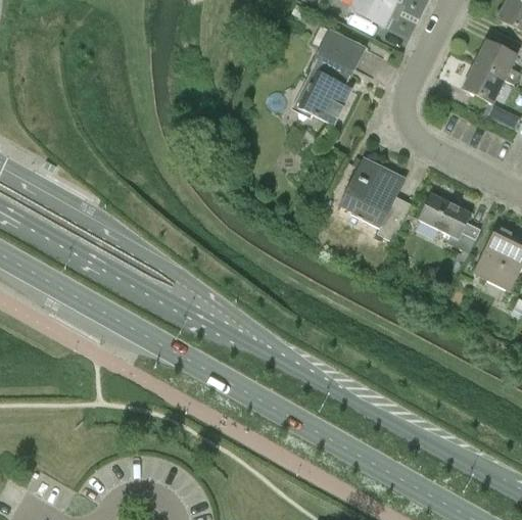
[(354,0),(350,8),(384,25),(396,0),(354,0)]
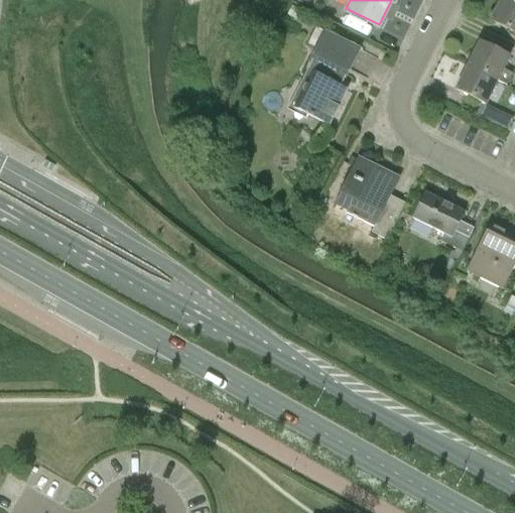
[(514,0),(500,0),(491,18),(514,30),(514,0)]
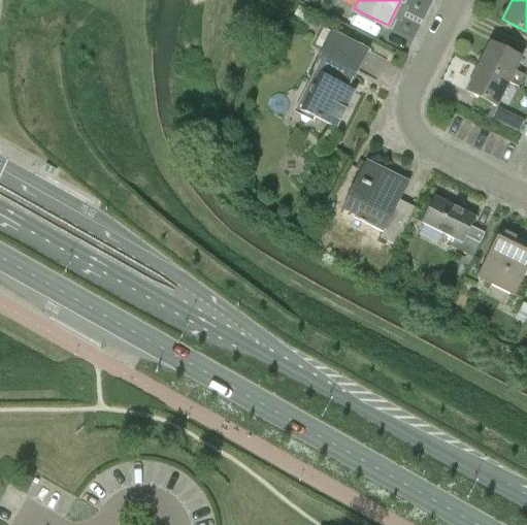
[(350,87),(369,47),(325,26),(316,42),(324,46),(318,59),(324,62),(301,107),(337,126),(356,90),(350,87)]
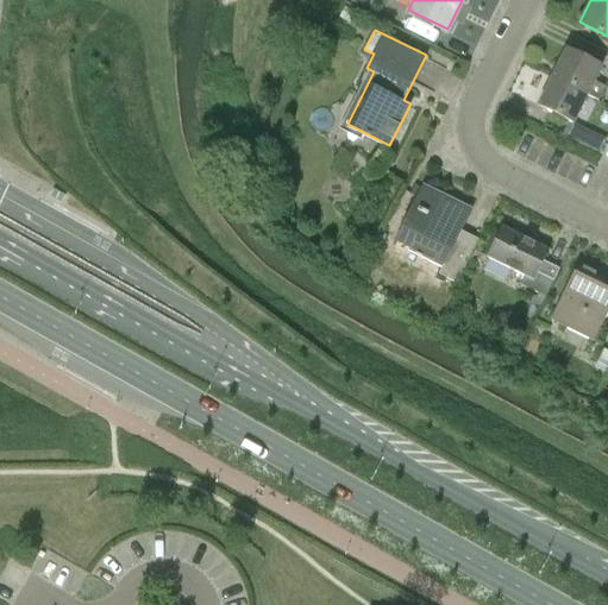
[(553,75),(588,93),(600,99),(607,84),(595,79),(602,64),(568,46),(553,75)]
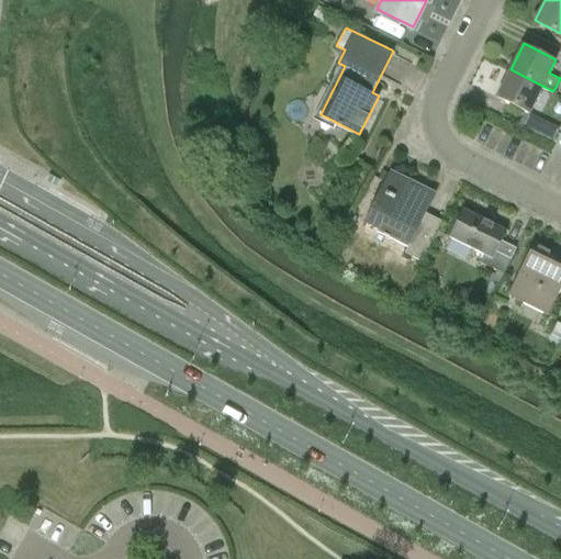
[(542,86),(511,69),(497,96),(530,111),(542,86)]
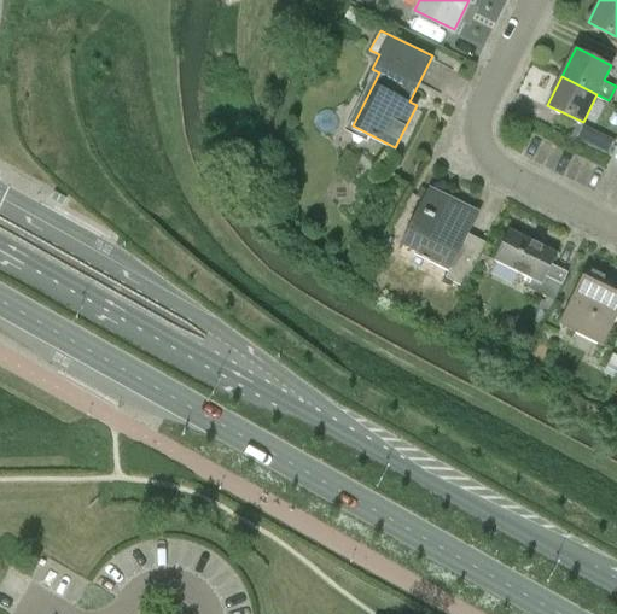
[(609,155),(616,139),(583,124),(577,139),(609,155)]
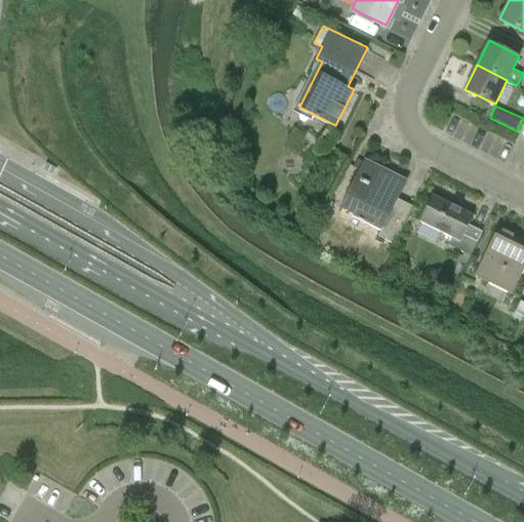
[(365,159),(364,160),(358,157),(354,165),(360,168),(343,203),(384,225),(378,235),(395,242),(412,204),(391,194),(400,176),(365,159)]
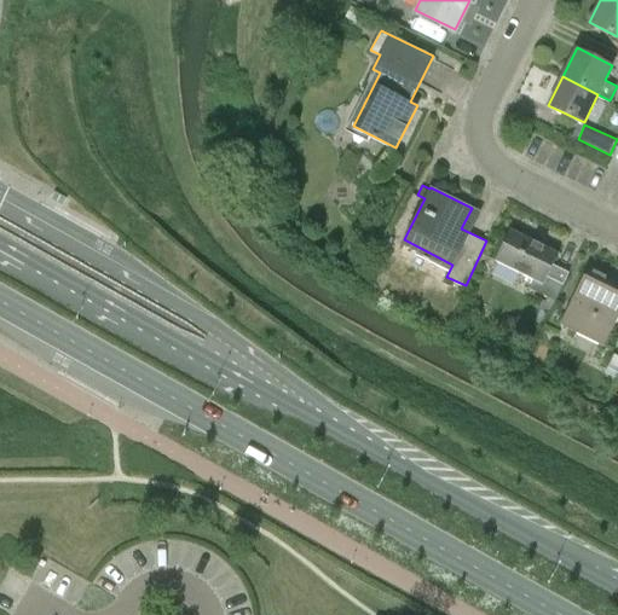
[(68,198),(56,191),(52,197),(64,204),(68,198)]
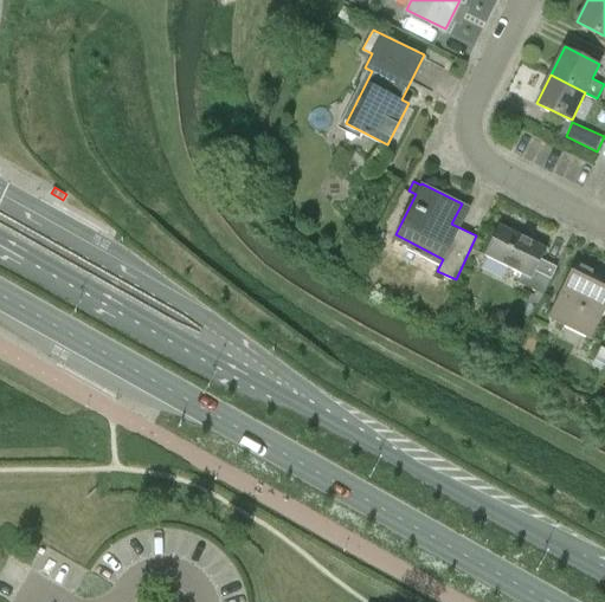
[(500,222),(484,253),(522,272),(519,280),(535,290),(544,293),(557,265),(541,258),(547,246),(500,222)]
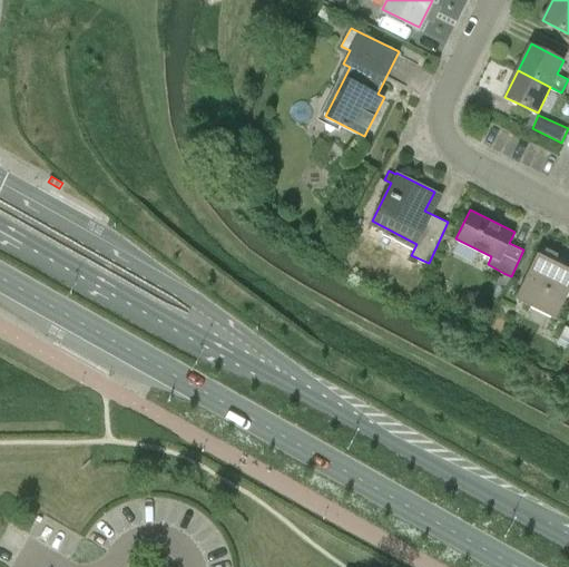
[(568,258),(541,245),(516,296),(557,316),(568,292),(568,258)]
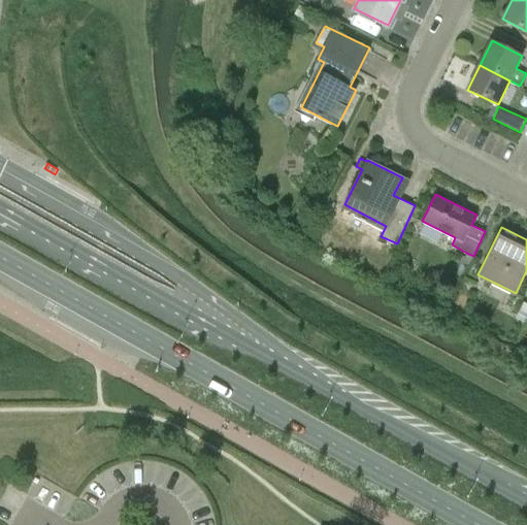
[(457,261),(461,263),(466,266),(468,266),(473,256),(466,253),(465,256),(461,254),(457,261)]
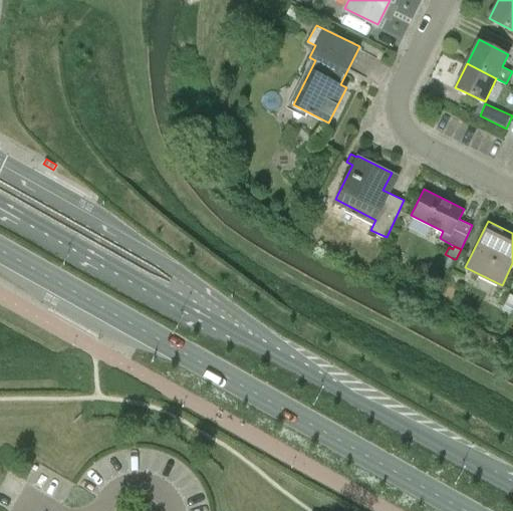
[(449,268),(454,259),(449,256),(444,265),(449,268)]
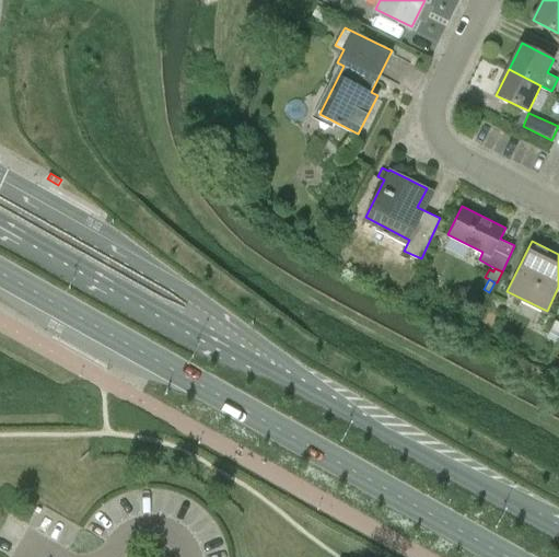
[(558,320),(556,318),(549,332),(558,336),(558,339),(557,341),(558,341),(558,320)]
